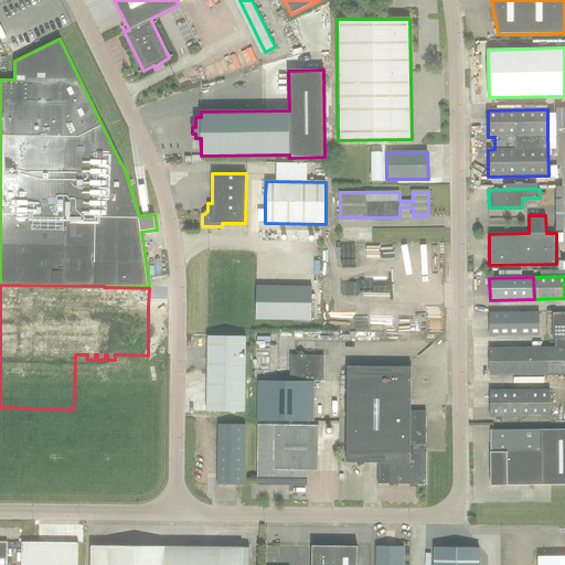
[(257,285),(256,319),(311,320),(311,286),(257,285)]
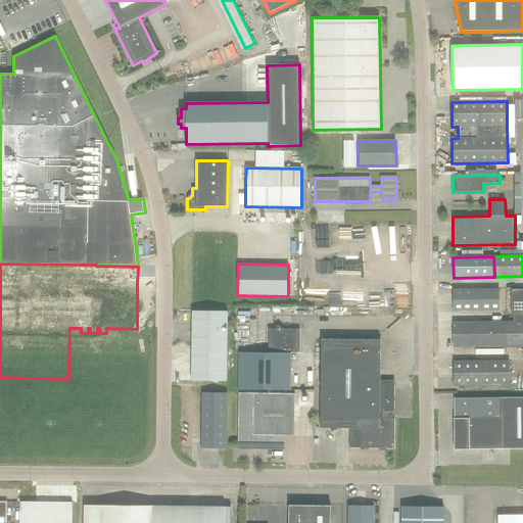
[(454,311),(500,310),(500,289),(454,290),(454,311)]
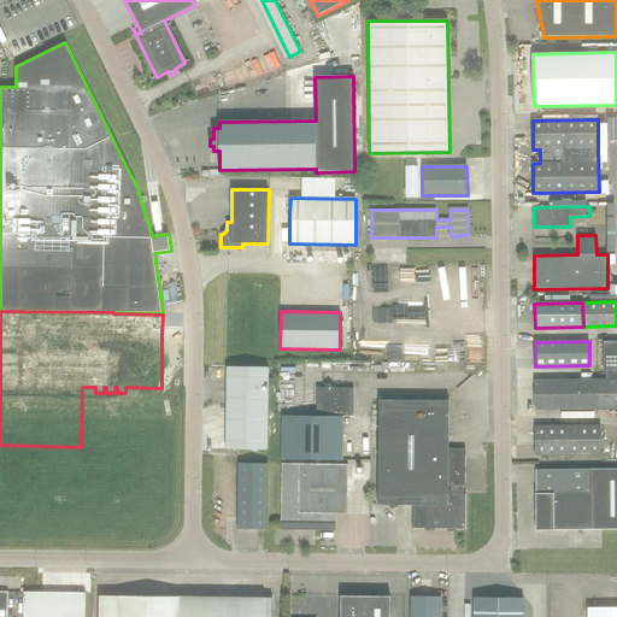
[(616,341),(604,341),(604,370),(606,370),(606,380),(616,378),(616,341)]
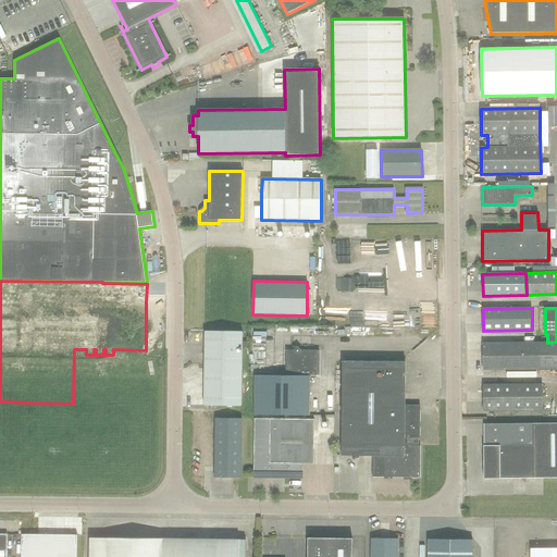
[(243,332),(206,332),(205,406),(242,406),(243,332)]
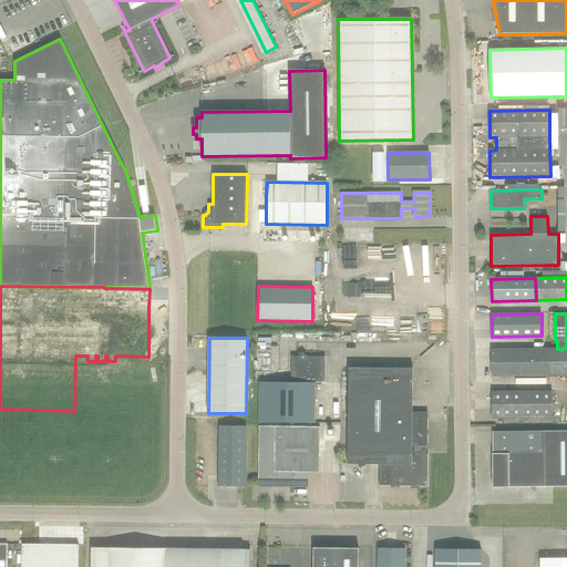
[(566,375),(566,348),(557,349),(492,349),(492,377),(566,375)]
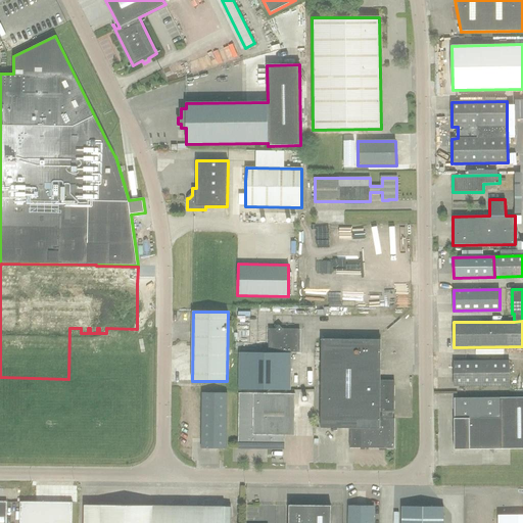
[(290,389),(290,380),(291,353),(300,353),(300,329),(283,329),(279,326),(276,329),(269,329),(269,353),(263,353),(242,352),(239,352),(239,388),(290,389)]
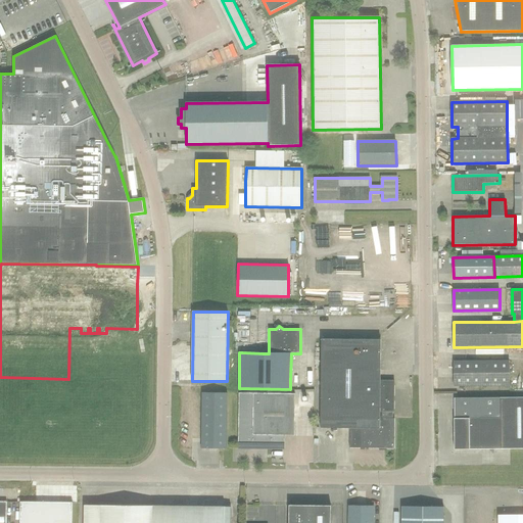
[(394,380),(380,380),(381,340),(322,339),(321,428),(350,428),(349,447),(394,448),(394,419),(393,419),(393,412),(394,412),(394,380)]
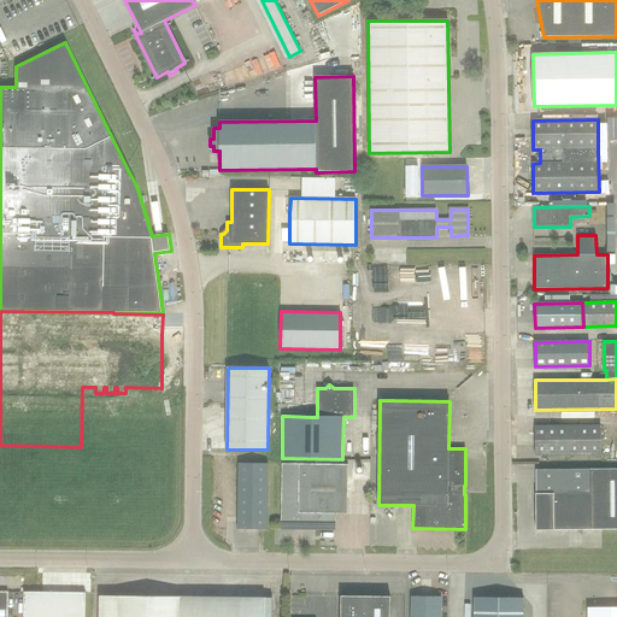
[(535,456),(601,454),(600,425),(535,427),(535,456)]
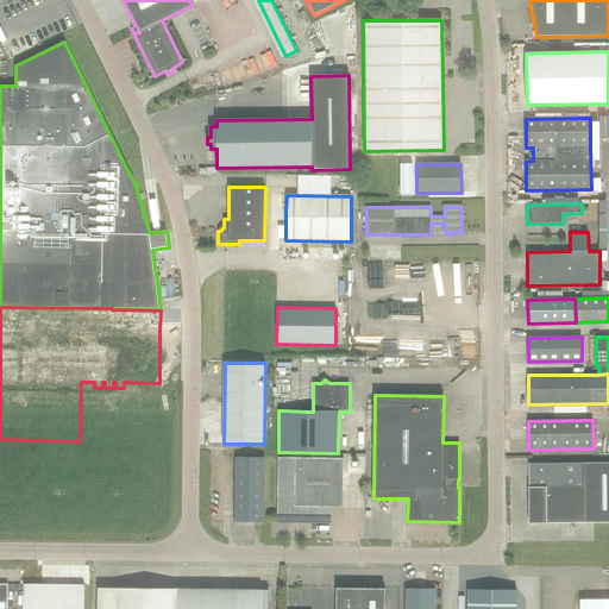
[(264,522),(264,458),(236,457),(234,522),(264,522)]
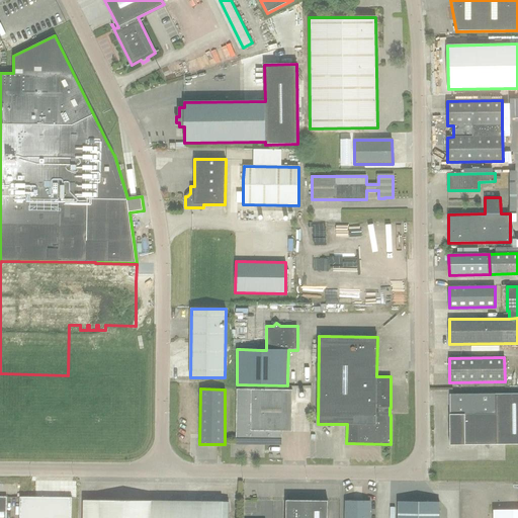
[(237,390),(237,441),(282,441),(282,431),(292,431),(292,408),(292,391),(237,390)]
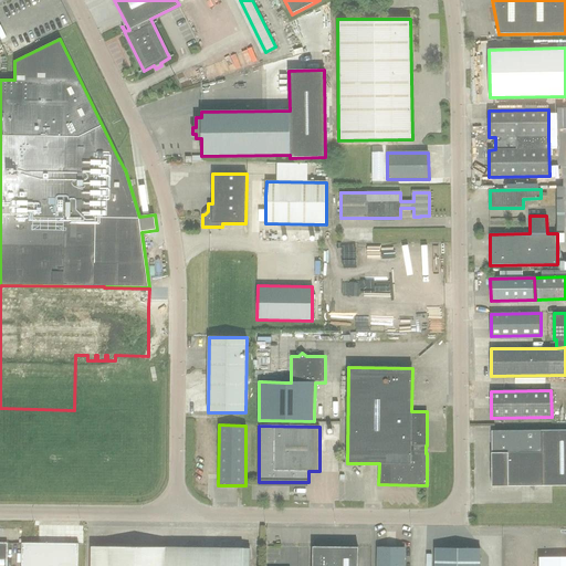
[(565,429),(492,431),(492,452),(492,486),(565,485),(565,429)]
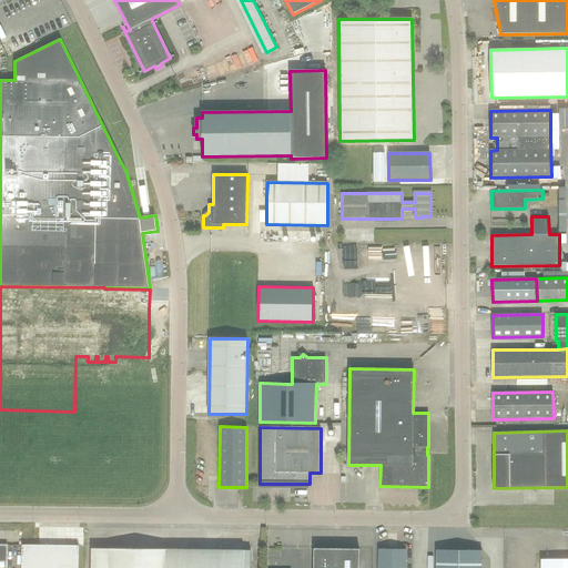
[(78,567),(79,546),(22,545),(22,567),(78,567)]
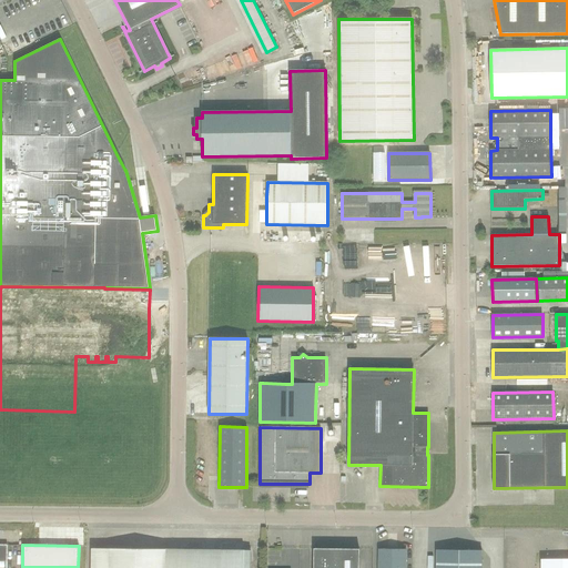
[(250,567),(251,550),(110,549),(97,549),(95,567),(250,567)]
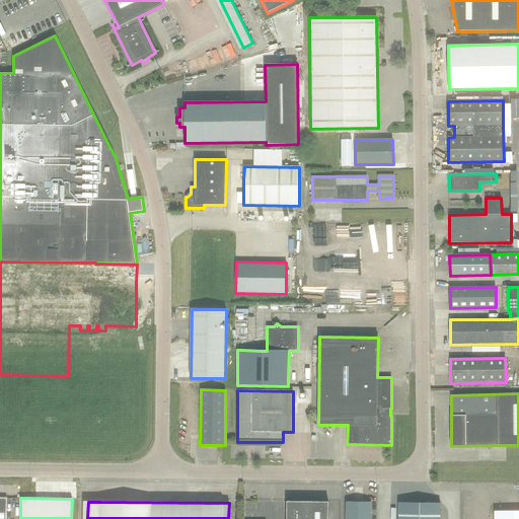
[(327,518),(328,502),(287,502),(286,518),(327,518)]
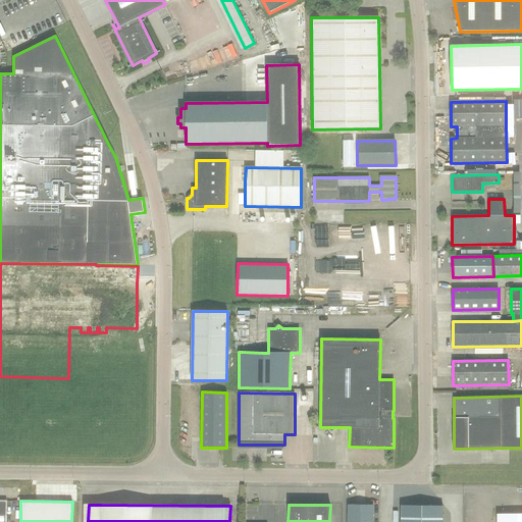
[(372,521),(373,505),(349,505),(348,521),(372,521)]
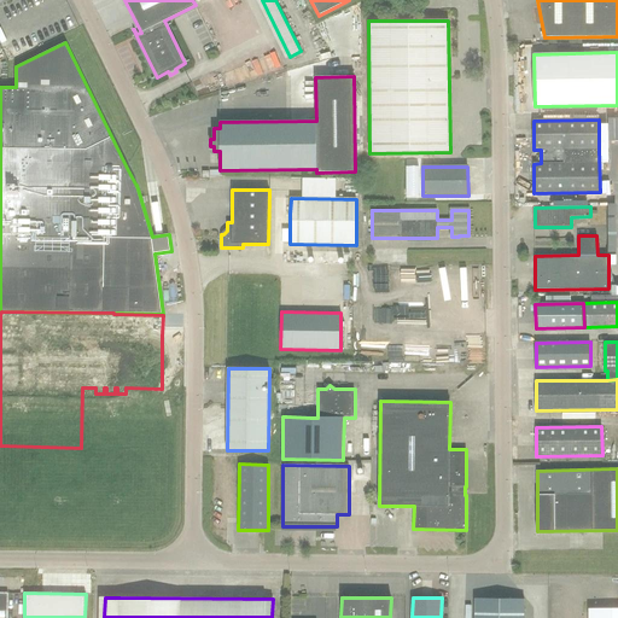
[(476,599),(474,617),(524,617),(524,599),(476,599)]
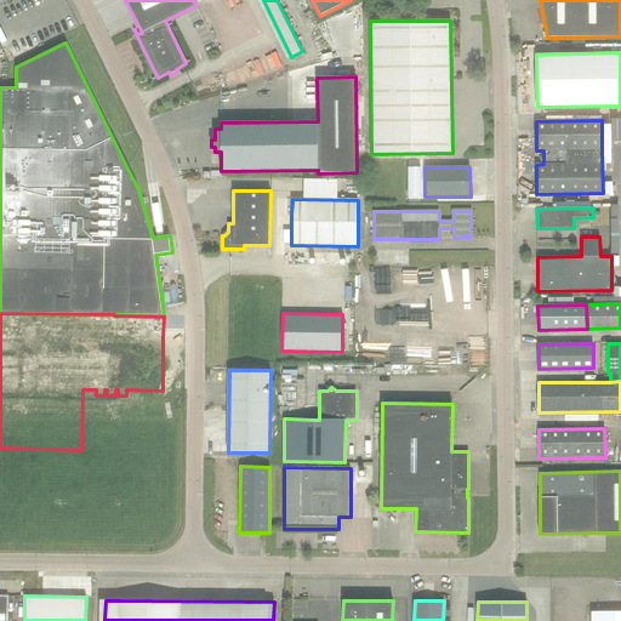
[(620,620),(620,610),(592,611),(592,620),(620,620)]
